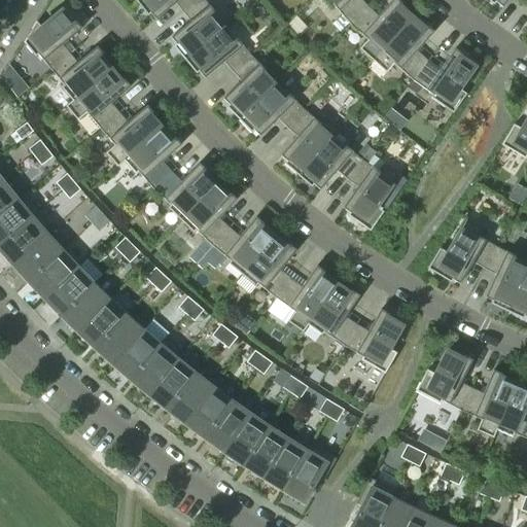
[(155,20),(175,3),(182,12),(198,0),(138,0),(136,2),(147,15),(150,13),(155,20)]
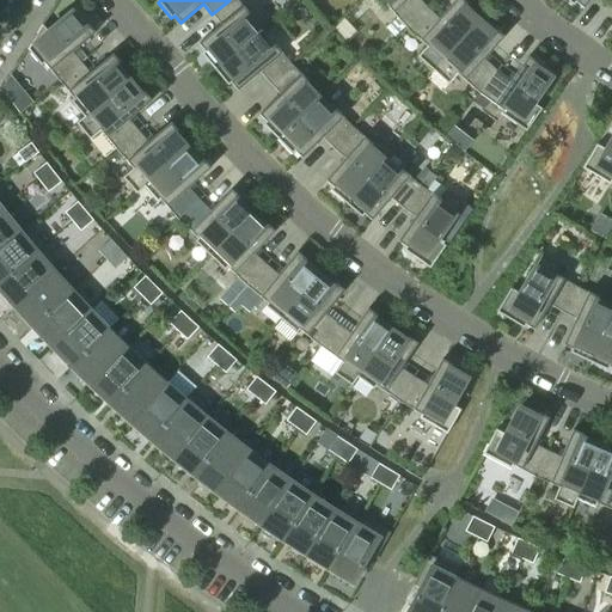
[(214,71),(258,34),(246,19),(250,16),(236,0),(230,0),(212,14),(220,25),(197,44),(203,51),(201,54),(214,71)]
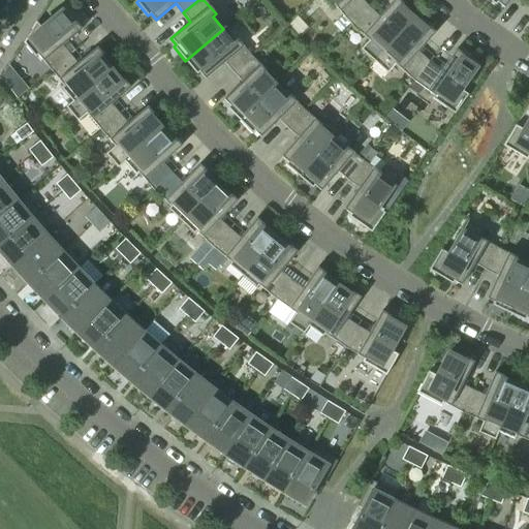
[(253,20),(267,7),(260,0),(258,0),(246,11),(253,20)]
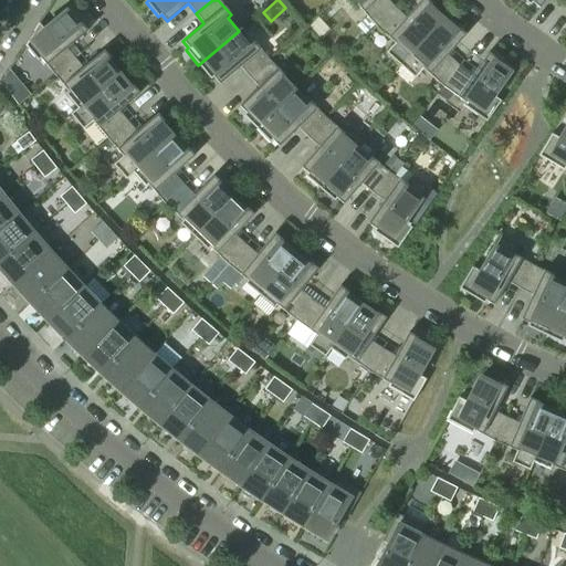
[(387,0),(346,0),(354,9),(357,6),(374,24),(394,7),(387,0)]
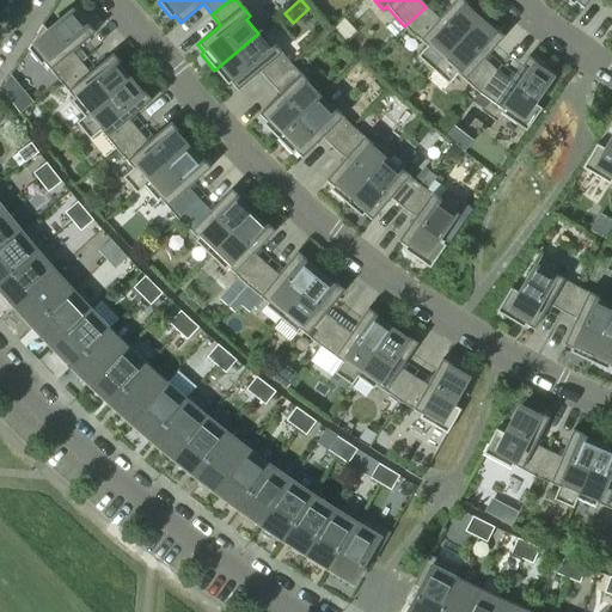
[(432,72),(477,20),(463,8),(466,5),(460,0),(454,0),(438,19),(426,7),(404,26),(405,28),(426,47),(416,57),(432,72)]
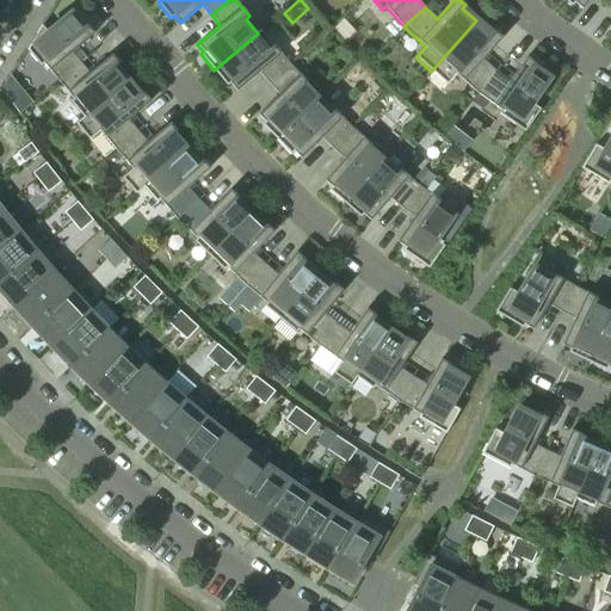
[(72,53),(94,34),(87,25),(84,28),(71,12),(48,32),(42,25),(26,49),(41,67),(44,63),(59,81),(80,63),(72,53)]
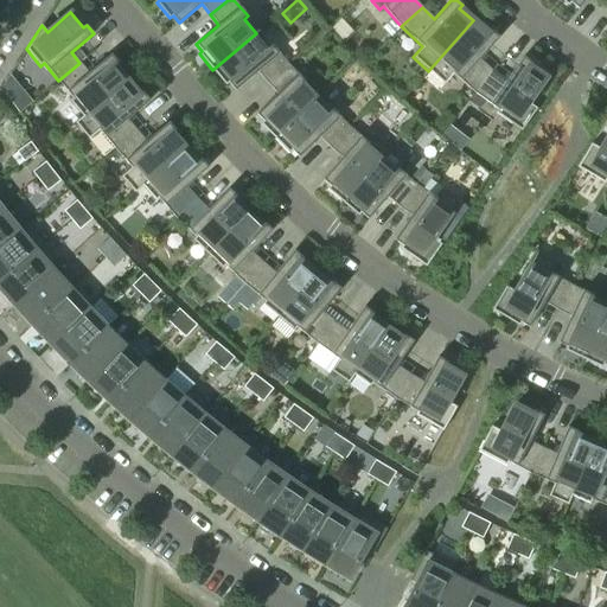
[(397,30),(389,20),(379,29),(388,38),(397,30)]
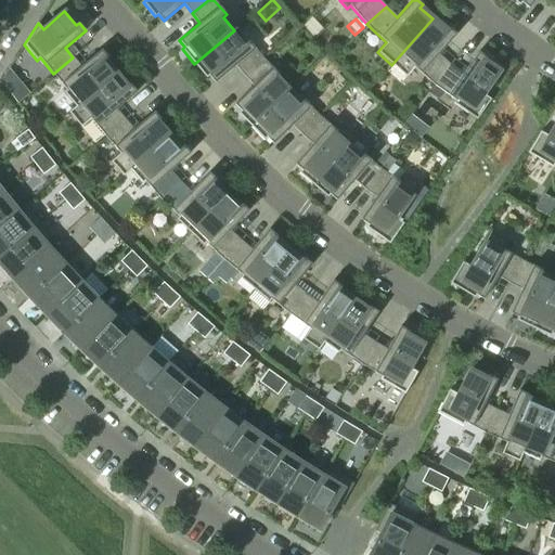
[(438,54),(456,35),(449,27),(446,30),(433,18),(391,65),(405,77),(414,67),(433,84),(450,64),(438,54)]
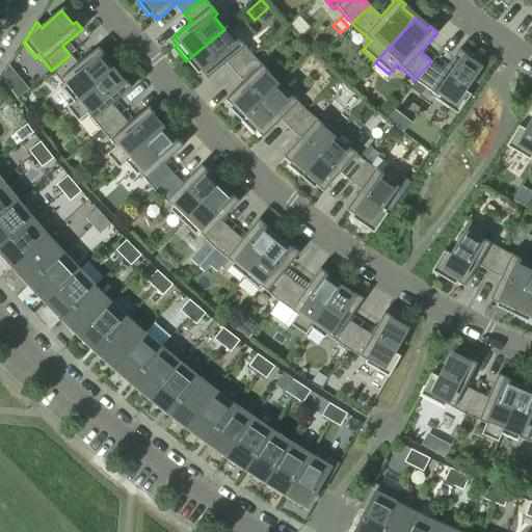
[(206,79),(225,62),(234,73),(253,56),(238,40),(235,42),(224,29),(186,61),(197,75),(201,73),(206,79)]
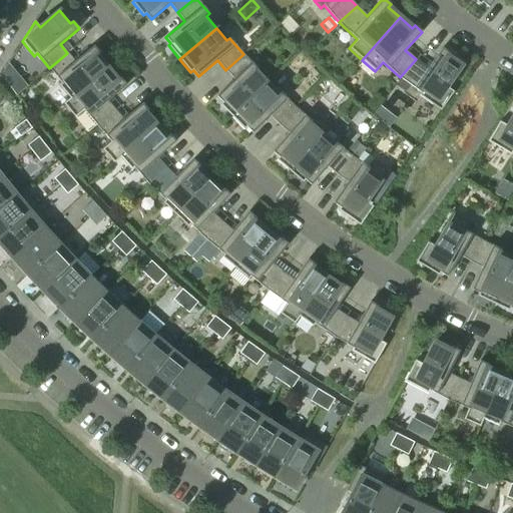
[(63,104),(107,68),(96,55),(99,53),(94,46),(75,61),(67,53),(49,68),(61,83),(58,85),(69,98),(63,104)]
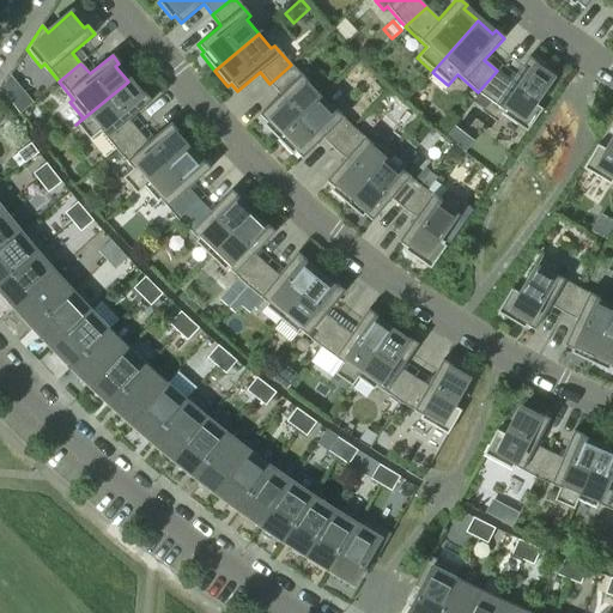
[(534,103),(551,79),(534,67),(538,64),(528,58),(511,82),(497,71),(478,92),(479,93),(502,110),(499,114),(526,132),(542,109),(534,103)]
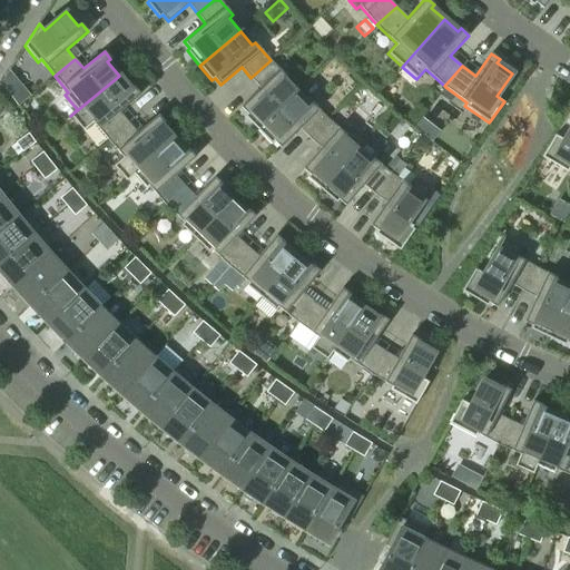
[(257,130),(296,92),(284,80),(286,77),(271,60),(251,78),(261,88),(241,107),(247,114),(244,116),(257,130)]
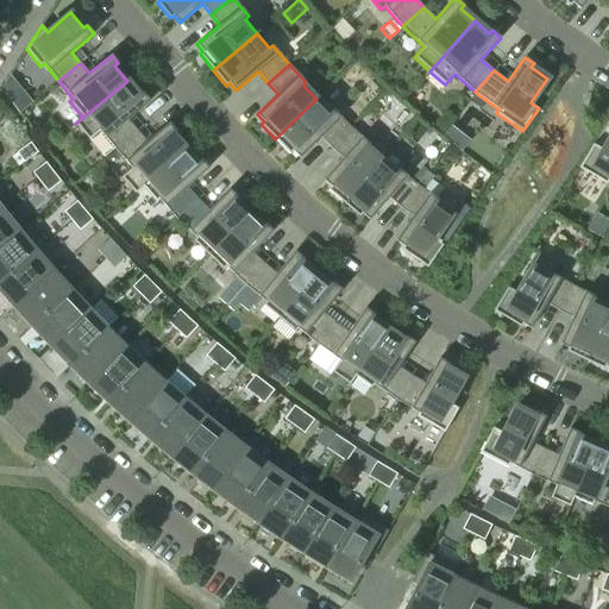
[(127,119),(150,100),(143,92),(139,95),(127,81),(75,124),(88,140),(100,131),(115,150),(137,131),(127,119)]
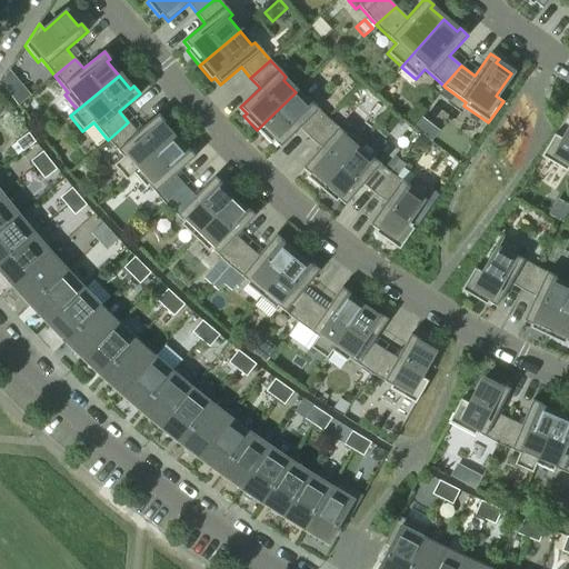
[(309,138),(328,119),(311,102),(308,106),(296,92),(257,130),(270,143),(273,141),(279,147),(299,128),(309,138)]
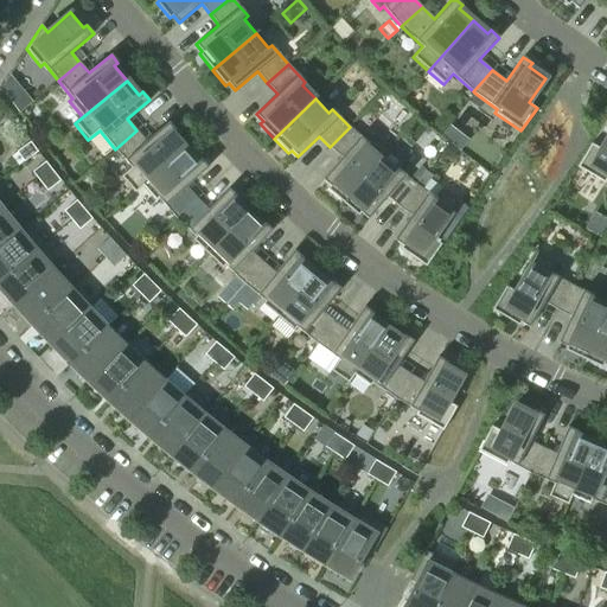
[(134,192),(185,148),(172,133),(176,131),(168,122),(146,141),(136,131),(115,149),(132,167),(121,177),(134,192)]
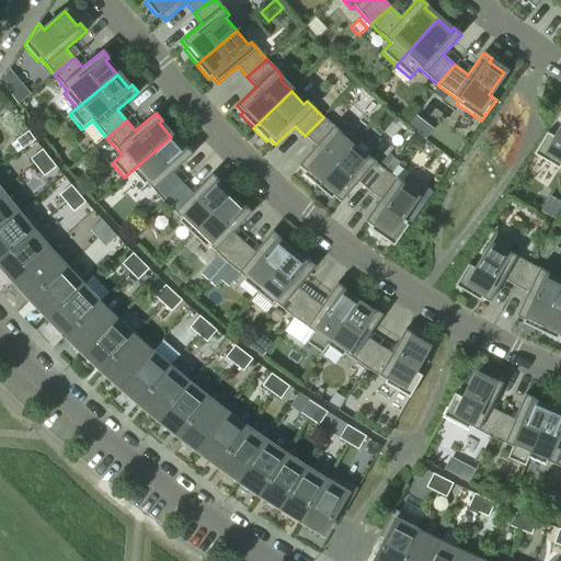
[(317,187),(359,137),(345,125),(339,132),(323,117),(305,136),(316,146),(298,165),(305,171),(301,174),(317,187)]
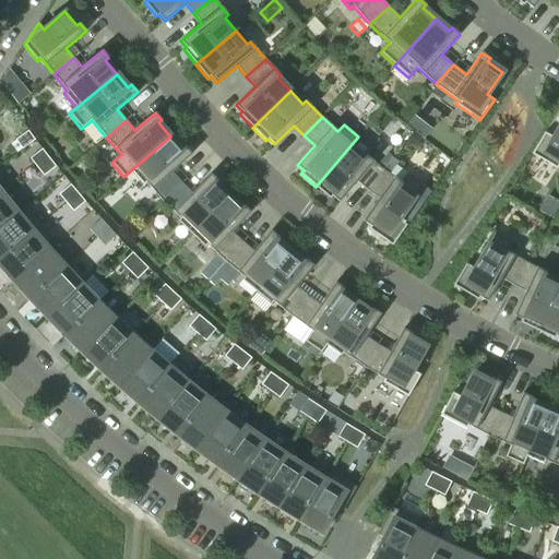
[(558,125),(552,137),(544,132),(531,154),(556,169),(558,166),(558,125)]
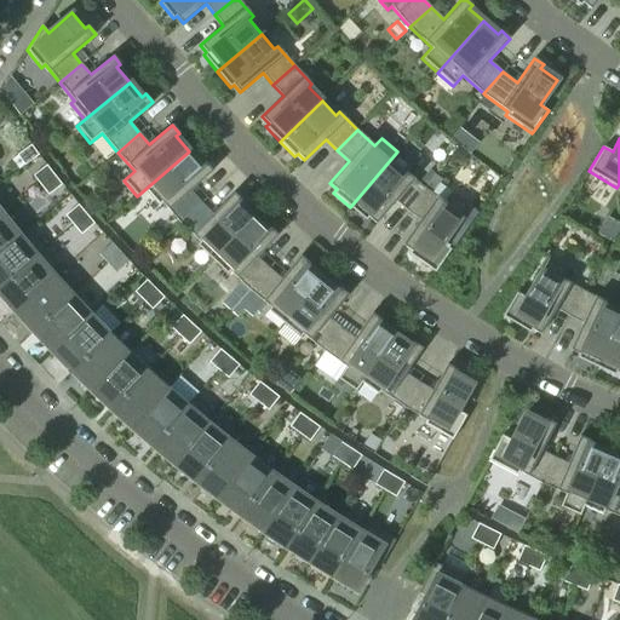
[(24,165),(38,155),(30,144),(17,155),(24,165)]
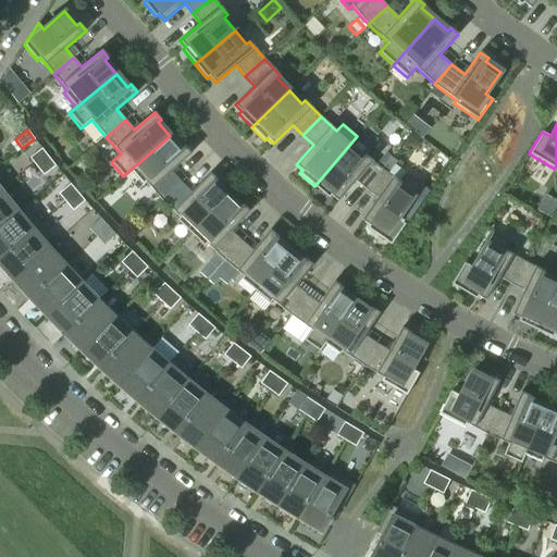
[(171,171),(190,153),(184,146),(181,148),(170,136),(123,176),(124,177),(131,171),(143,185),(146,182),(162,200),(181,183),(171,171)]
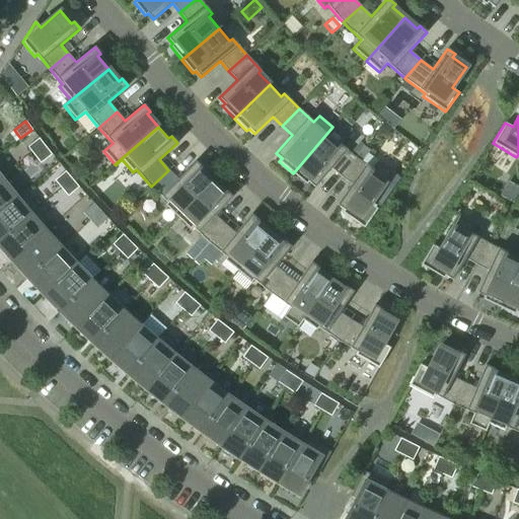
[(332,127),(293,173),(306,184),(308,181),(314,188),(330,168),(341,176),(364,147),(359,142),(350,153),(341,145),(346,138),(332,127)]
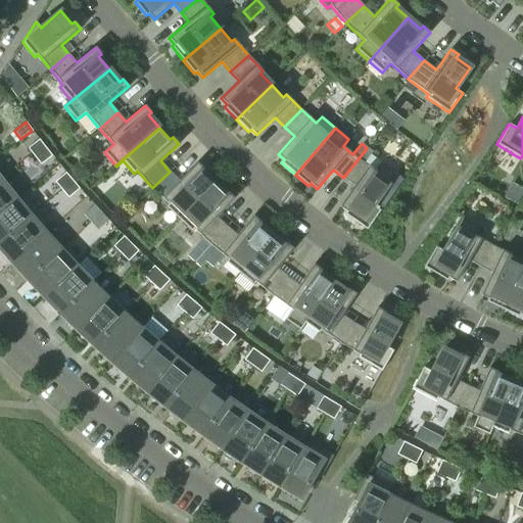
[(34,156),(45,147),(39,139),(28,148),(34,156)]
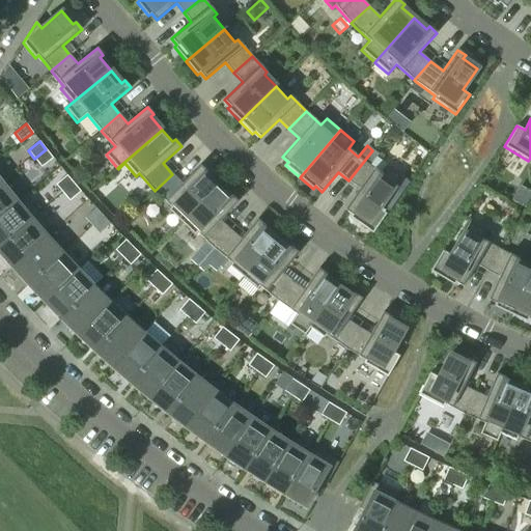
[(40,167),(52,158),(46,149),(34,159),(40,167)]
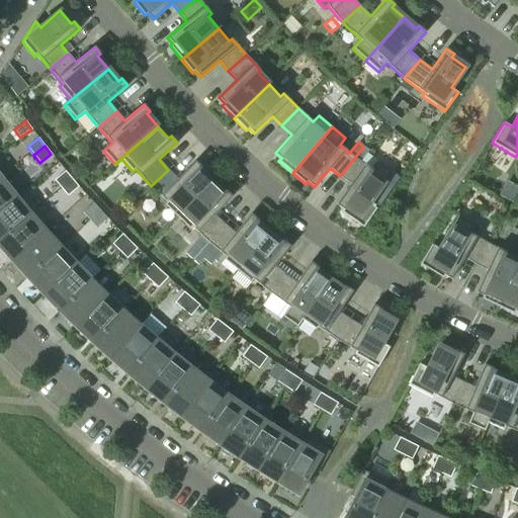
[(351,184),(336,204),(343,208),(341,211),(363,228),(376,208),(398,178),(376,162),(371,169),(361,162),(369,151),(363,147),(340,176),(340,177),(351,184)]
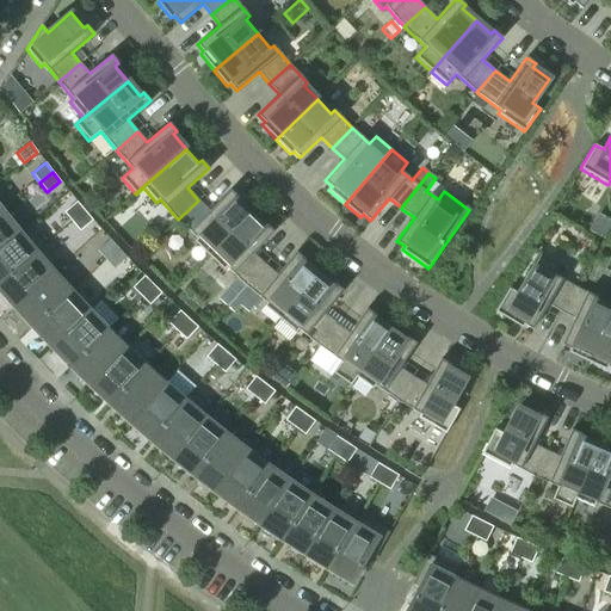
[(209,255),(248,215),(235,201),(238,197),(230,190),(209,211),(198,201),(178,220),(197,239),(193,241),(209,255)]
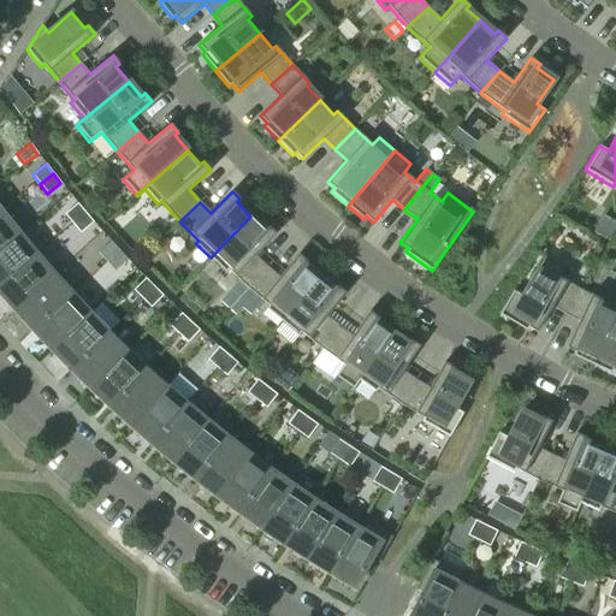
[(72,224),(86,213),(77,203),(64,214),(72,224)]
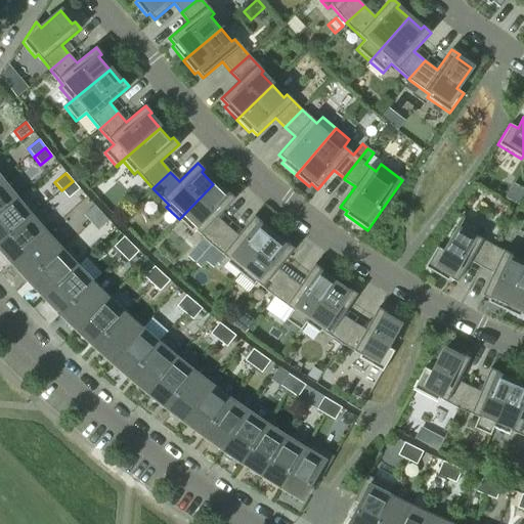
[(68,199),(79,188),(73,181),(61,190),(68,199)]
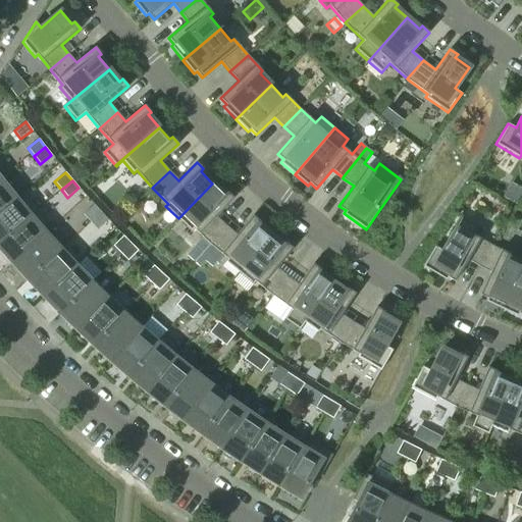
[(0,211),(16,197),(7,188),(2,181),(0,183),(0,211)]
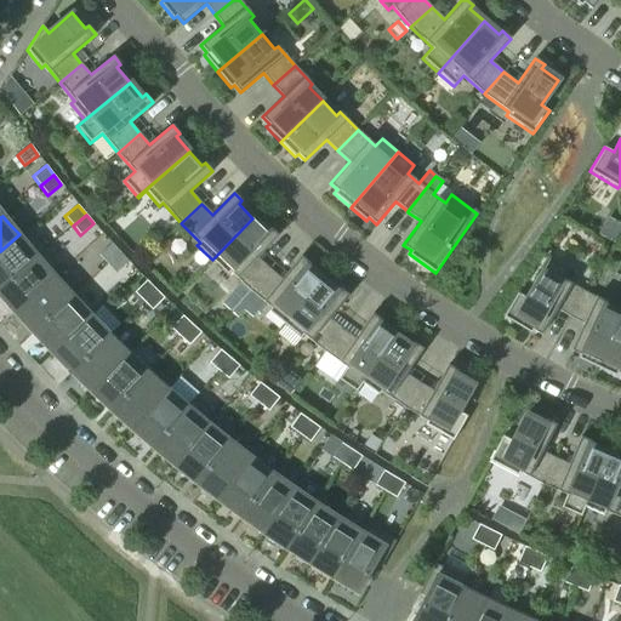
[(257,257),(278,235),(269,228),(267,232),(252,218),(212,260),(227,275),(231,272),(250,291),(269,268),(257,257)]
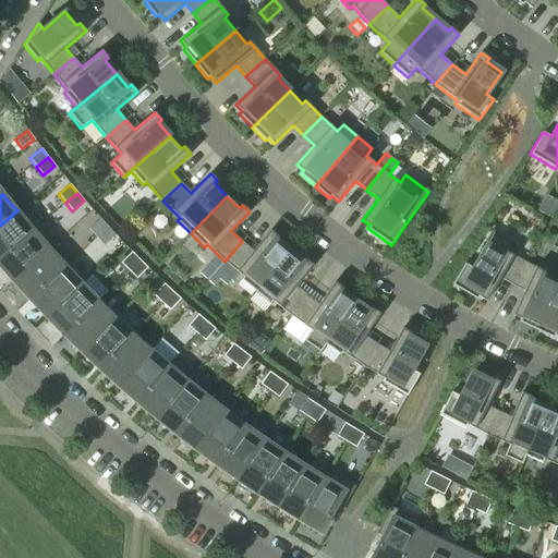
[(0,258),(39,223),(24,205),(17,210),(0,226),(0,258)]
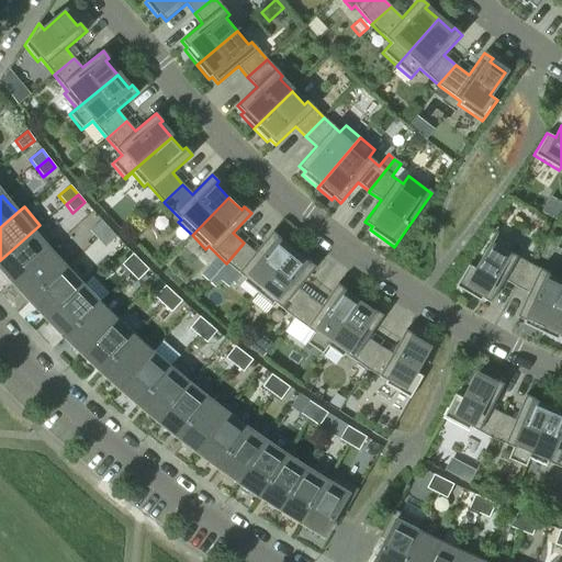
[(97,238),(108,228),(101,220),(89,231),(97,238)]
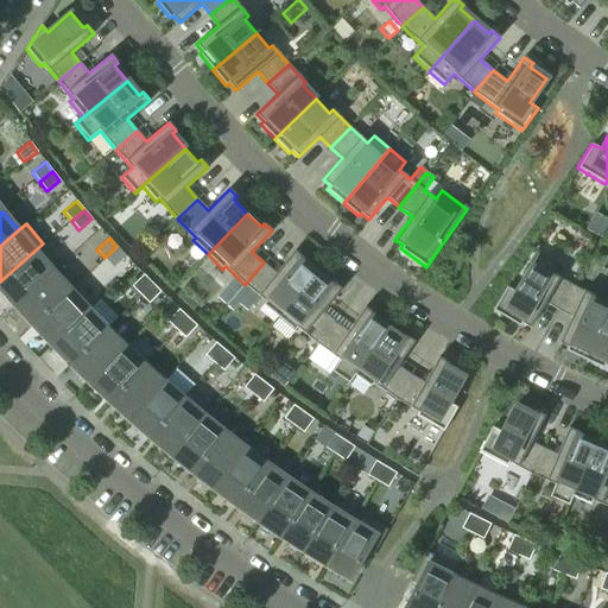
[(13,308),(54,271),(61,265),(43,244),(0,282),(0,285),(5,291),(1,295),(13,308)]
